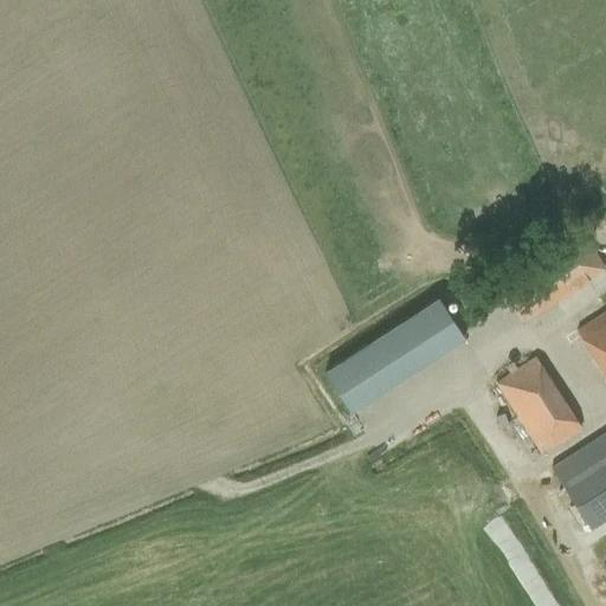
[(500,287),(513,307),(522,321),(605,268),(582,233),(500,287)]
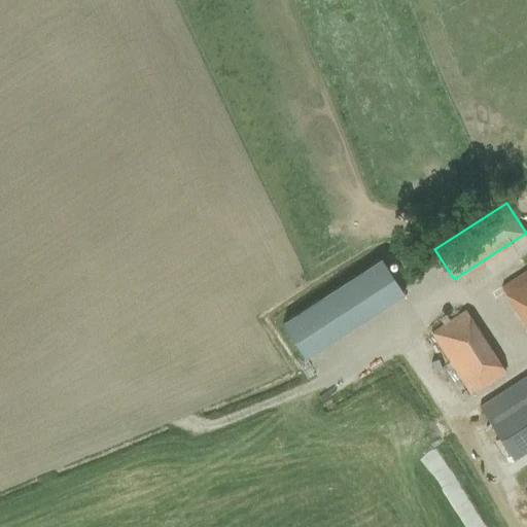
[(289,318),(311,353),(411,288),(388,253),(289,318)]
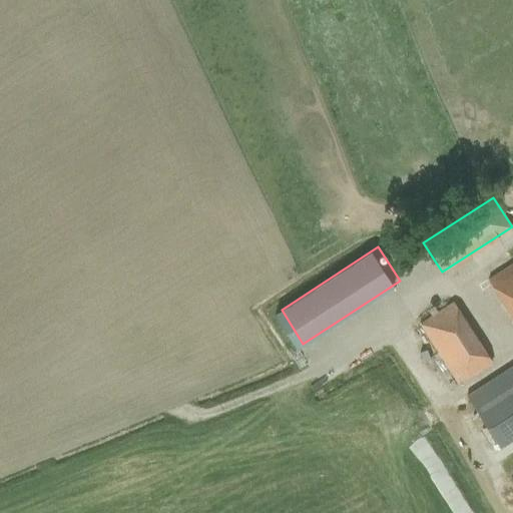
[(512,319),(512,263),(488,280),(512,319)]
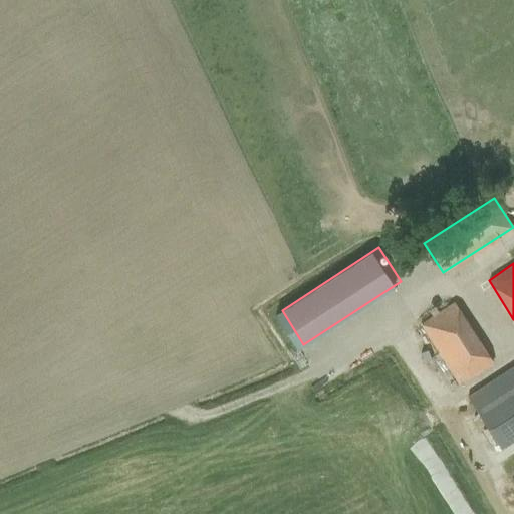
[(453,302),(419,324),(458,384),(492,362),(453,302)]
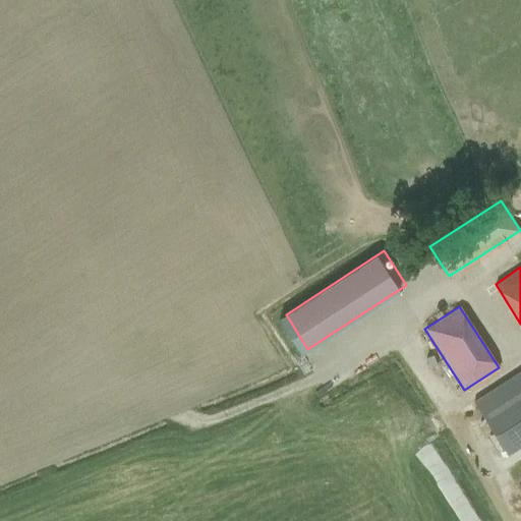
[(520,370),(473,402),(506,454),(520,443),(520,370)]
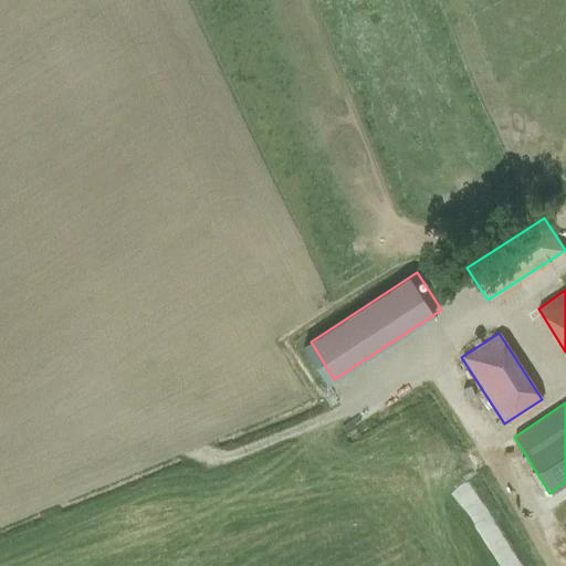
All buildings are outlined.
